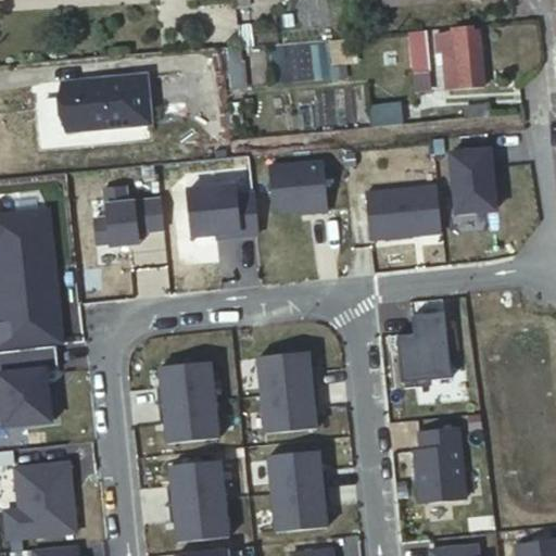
[(443,52),(445,89),(482,86),(478,30),(434,34),(437,53),(443,52)]
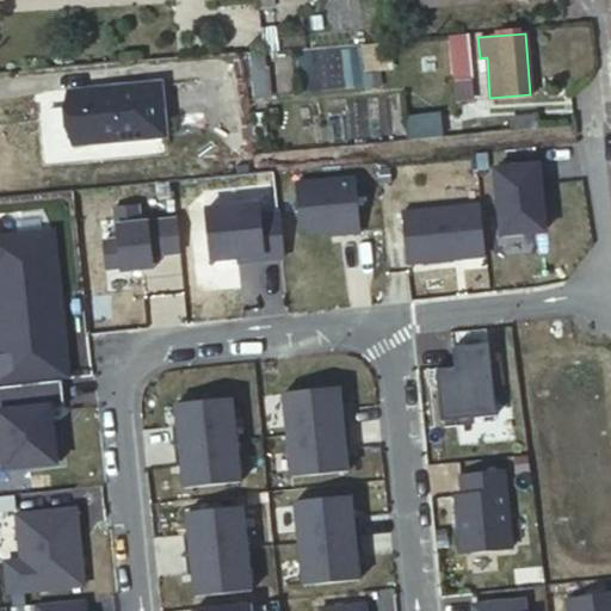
[(448,36),(452,79),(470,78),(467,35),(448,36)]
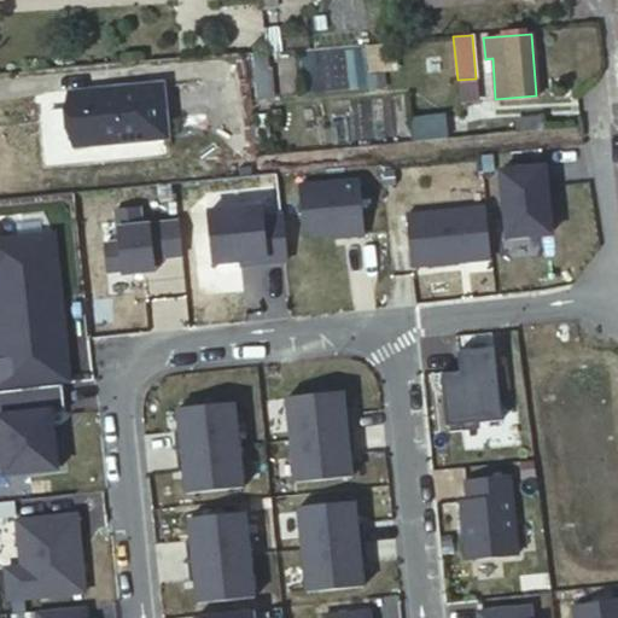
[(66,92),(71,145),(163,138),(158,83),(66,92)]
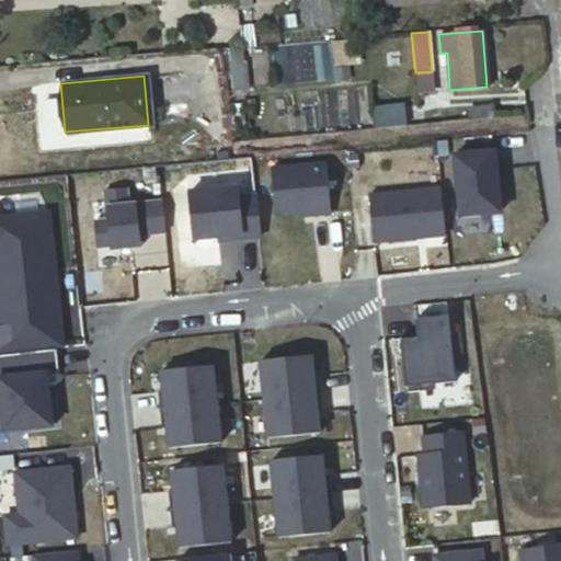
[(494,151),(454,156),(459,216),(501,212),(494,151)]
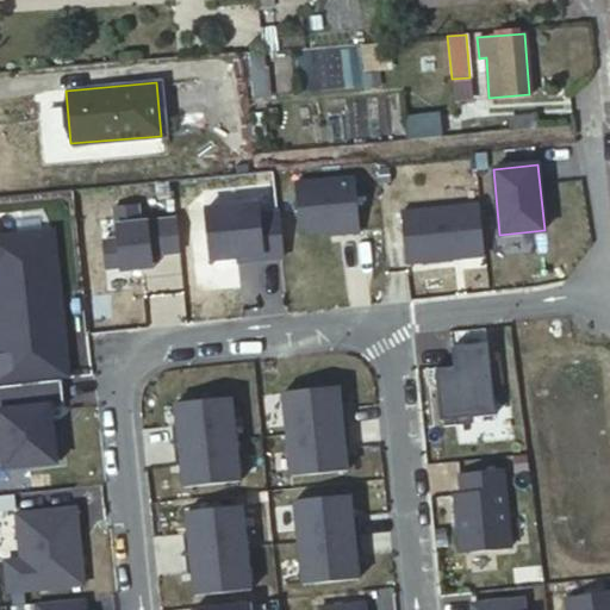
[(355,179),(296,184),(299,229),(306,234),(337,231),(337,234),(360,231),(355,179)]
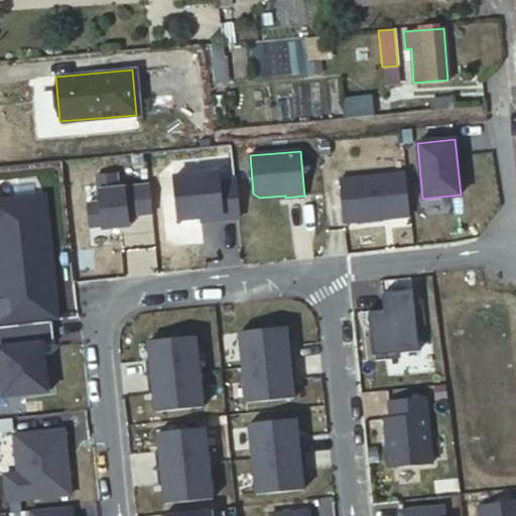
[(403,170),(337,177),(342,220),(407,214),(403,170)]
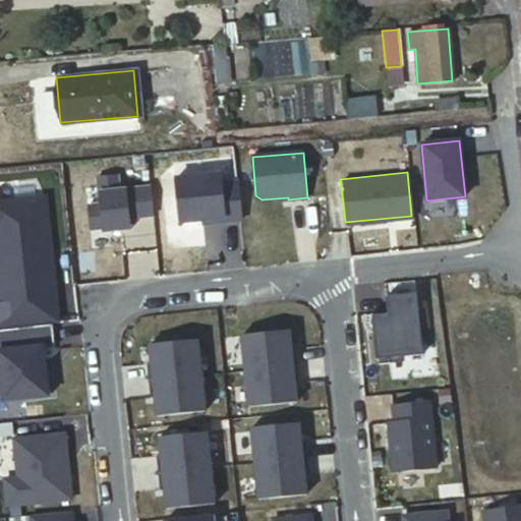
[(218,173),(198,176),(203,220),(220,219),(220,223),(239,221),(235,182),(219,183),(218,173)]
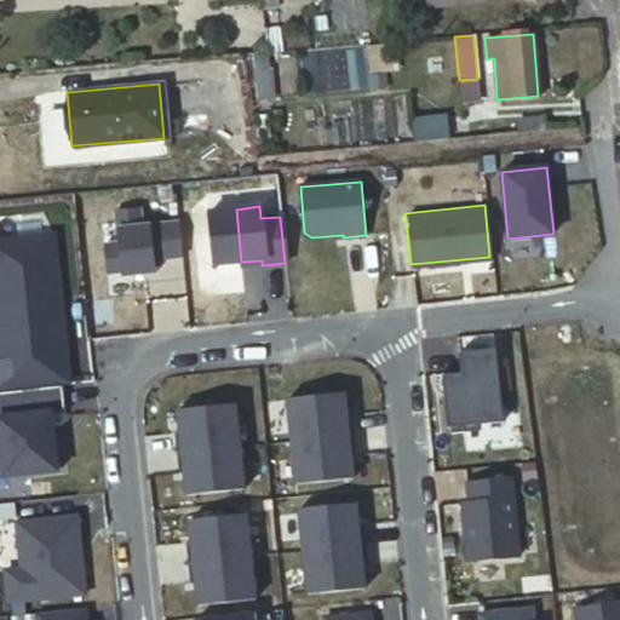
[(137,208),(126,210),(128,242),(114,244),(118,273),(132,271),(132,275),(154,273),(153,260),(181,257),(177,223),(139,227),(137,208)]
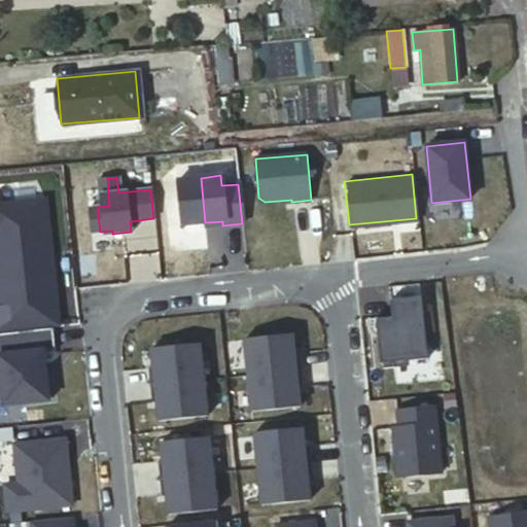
[(39,199),(0,203),(0,247),(9,330),(49,326),(46,301),(56,300),(50,252),(44,253),(39,199)]
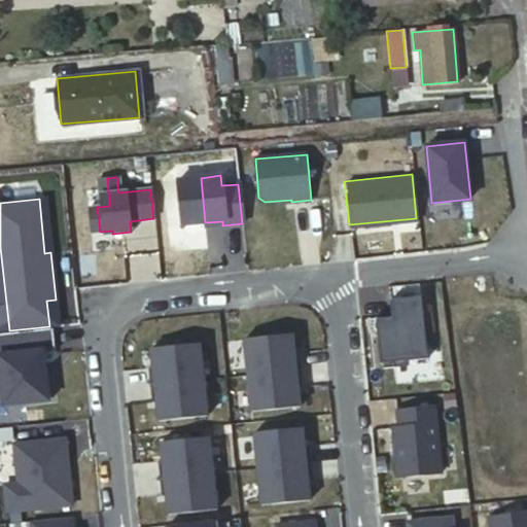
[(0,331),(9,330),(0,247),(0,331)]
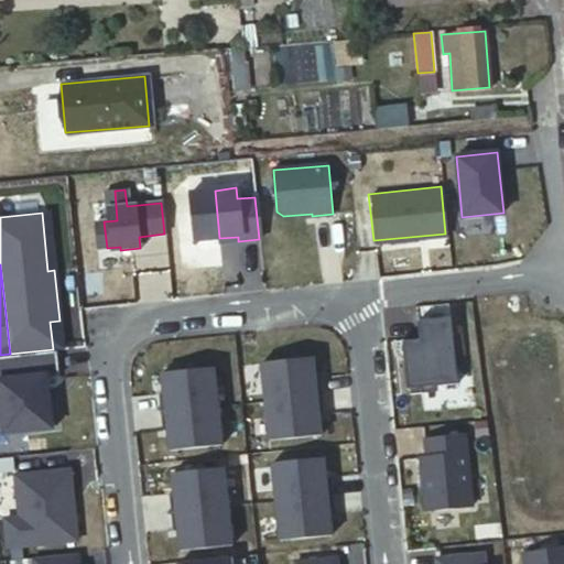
[(420,339),(402,342),(407,389),(457,383),(451,317),(418,321),(420,339)]
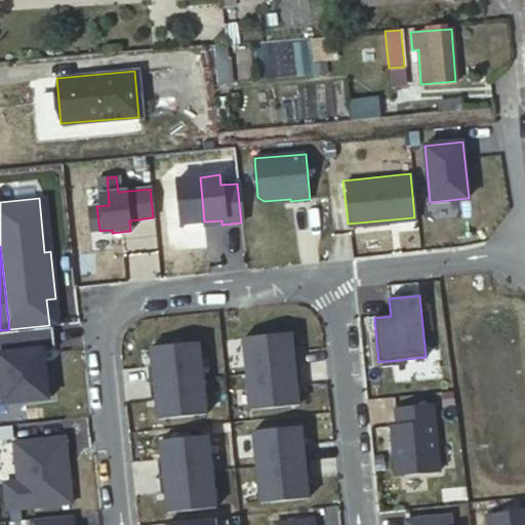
[(55,298),(46,299),(49,325),(53,325),(58,324),(55,298)]
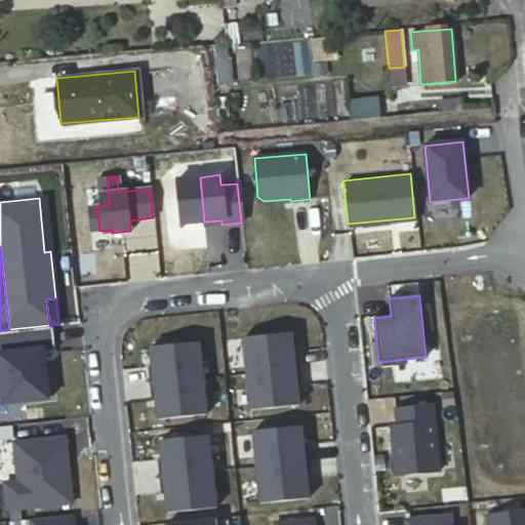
[(0,330),(0,366),(3,400),(51,395),(48,368),(44,369),(43,361),(42,349),(55,348),(53,325),(49,325),(9,329),(0,330)]
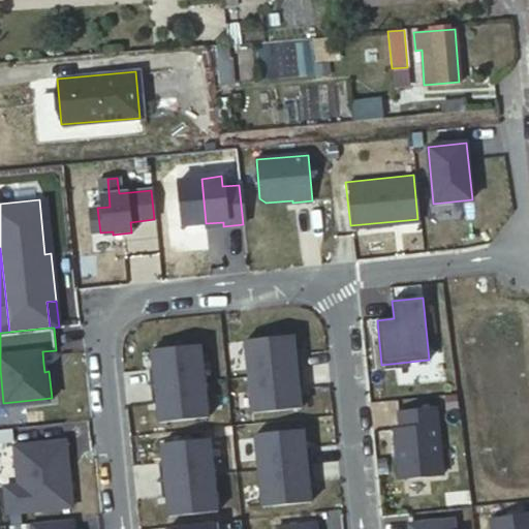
[(244,340),(253,412),(302,406),(300,386),(304,386),(300,352),(296,353),(293,334),(244,340)]
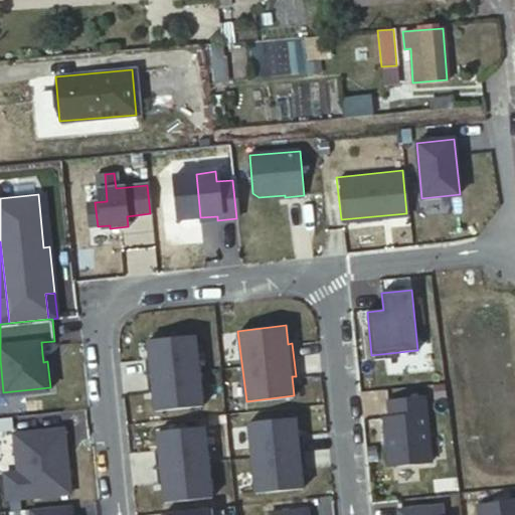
[(202,405),(195,335),(148,339),(150,358),(145,358),(148,391),(153,391),(155,409),(202,405)]
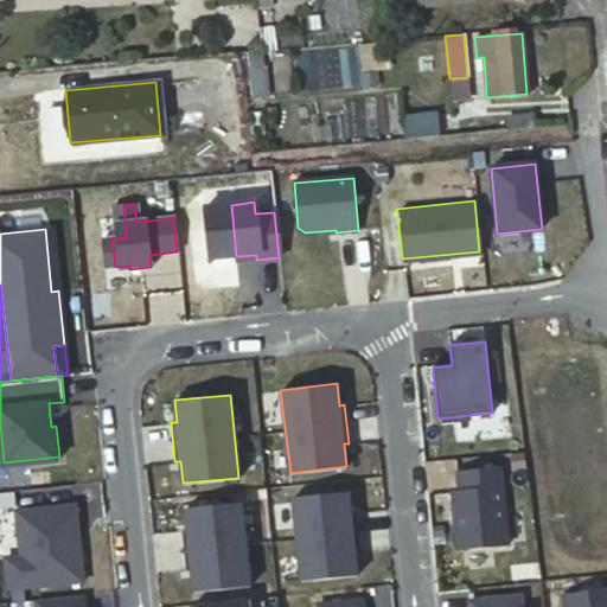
[(509,544),(500,468),(458,473),(459,491),(452,492),(458,550),(509,544)]
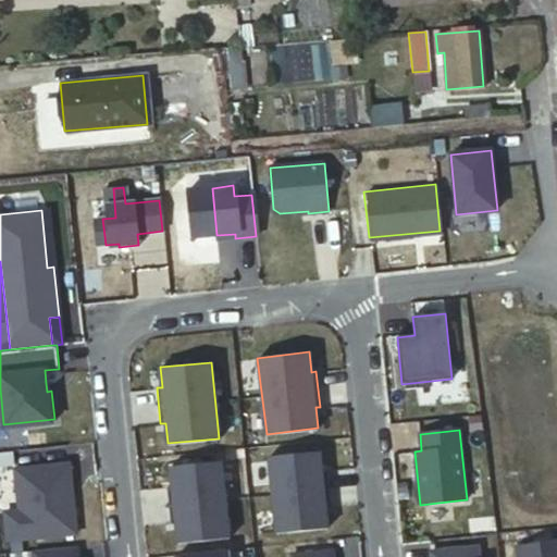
[(269,457),(276,533),(327,528),(325,508),(331,507),(326,471),(322,472),(320,452),(269,457)]
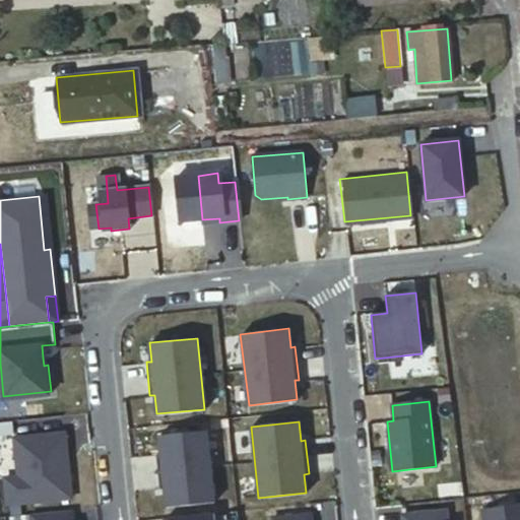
[(56,429),(8,438),(15,475),(2,477),(7,504),(67,493),(61,457),(58,457),(55,444),(58,443),(56,429)]
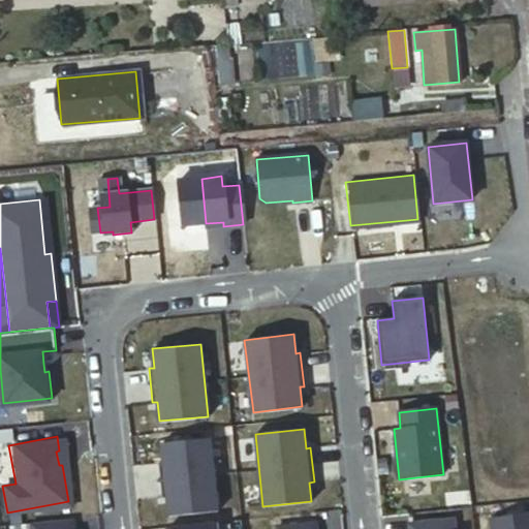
[(217,511),(210,439),(161,444),(163,463),(158,464),(161,498),(166,497),(168,517),(217,511)]
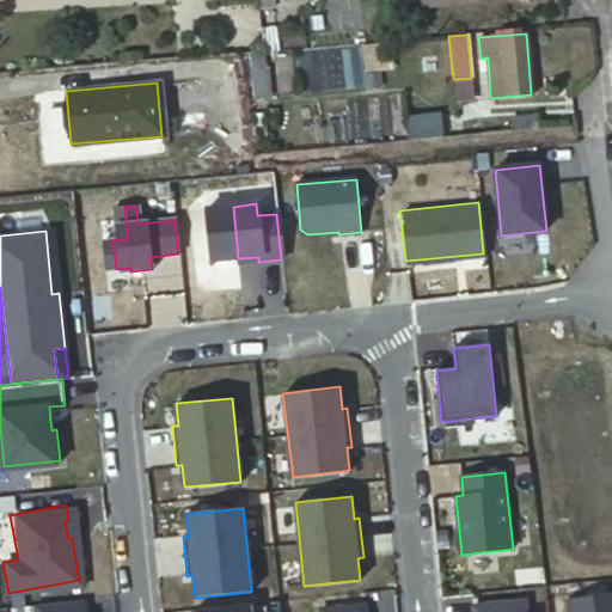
[(570,611),(611,611),(611,592),(569,600),(570,611)]
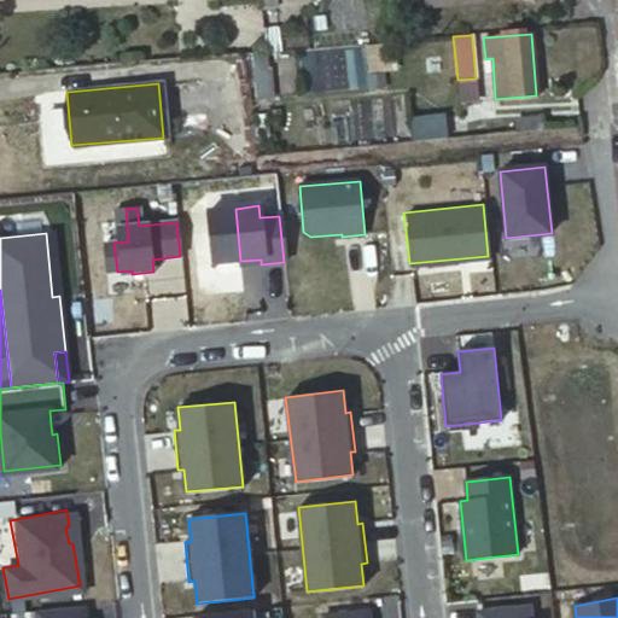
[(85,617),(83,605),(34,610),(35,617),(85,617)]
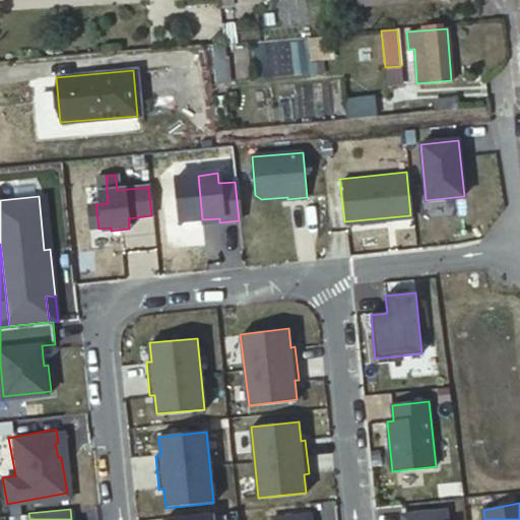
[(402,519),(447,519),(446,510),(401,515),(402,519)]
